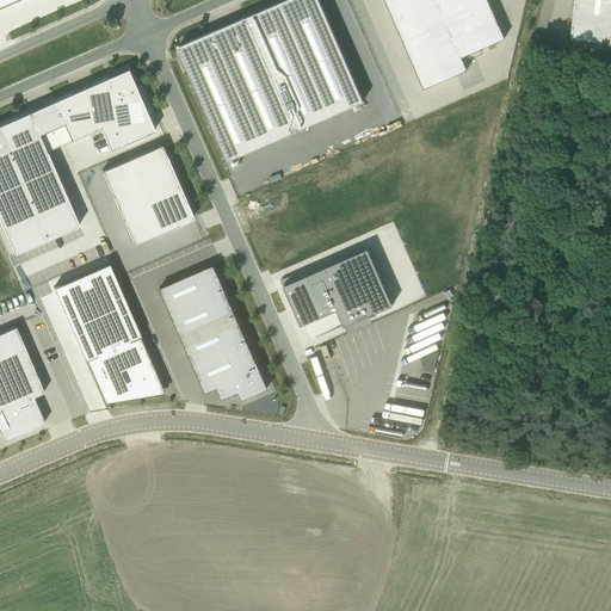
[(211,31),(178,45),(228,160),(295,130),(363,100),(319,0),(282,0),(245,17),(244,17),(250,29),(217,43),(211,31)]
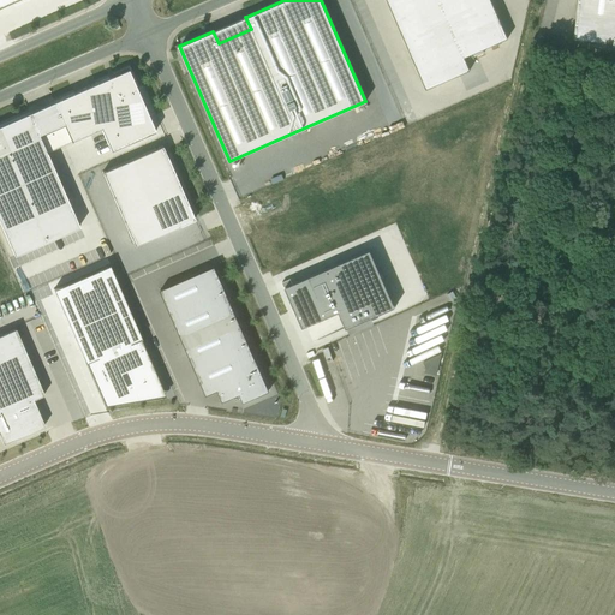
[(386,0),(425,89),(469,70),(464,58),(437,0),(386,0)]
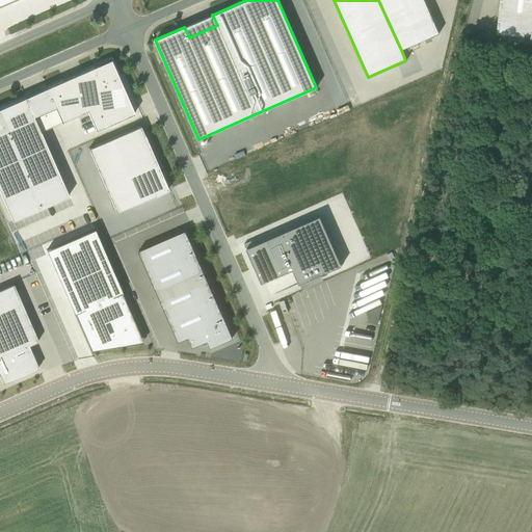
[(378,0),(401,50),(440,33),(424,0),(378,0)]
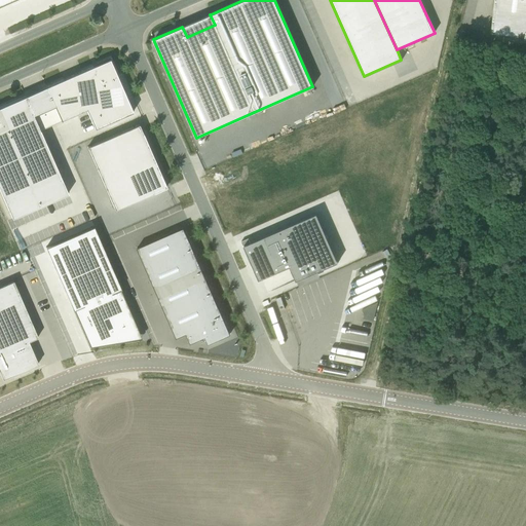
[(525,0),(493,0),(490,31),(525,35),(525,0)]
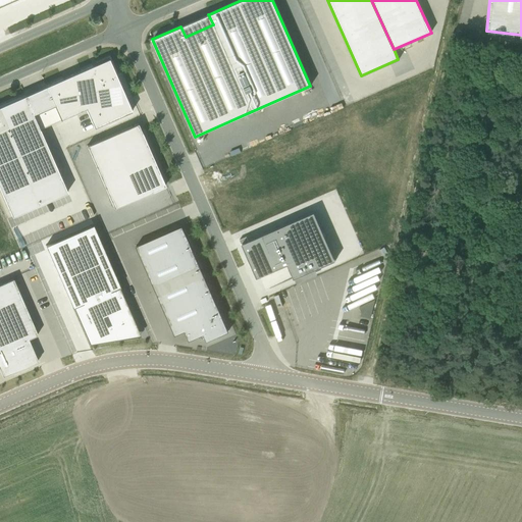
[(92,65),(45,86),(60,120),(85,109),(94,128),(132,111),(116,74),(115,75),(108,59),(93,66),(92,65)]
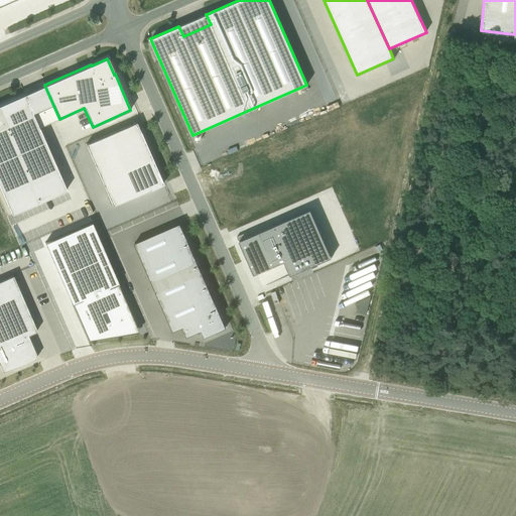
[(44,85),(0,104),(0,188),(11,215),(67,190),(38,127),(58,119),(44,85)]
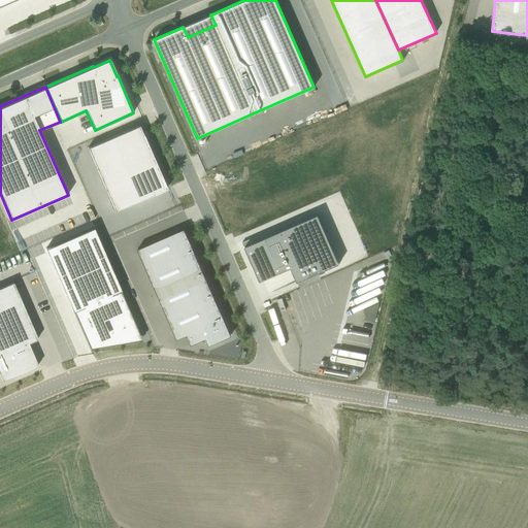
[(139,125),(88,147),(114,210),(167,189),(139,125)]
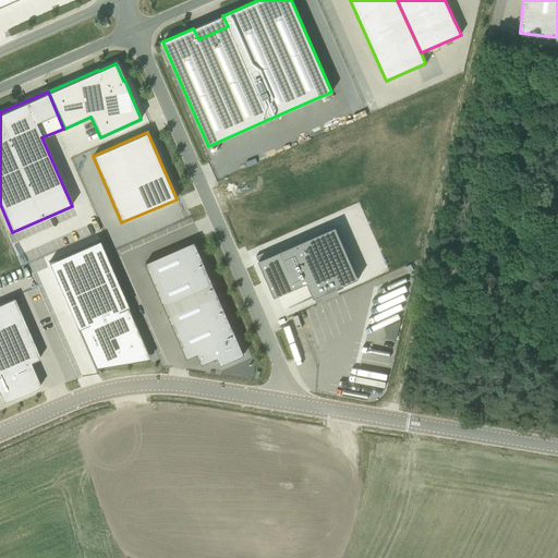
[(262,258),(257,261),(263,271),(274,296),(306,282),(314,299),(359,279),(336,227),(262,258)]
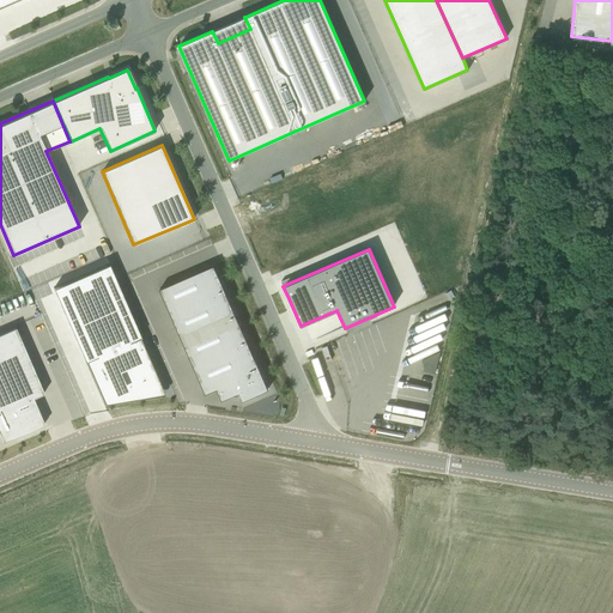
[(109,263),(53,289),(85,362),(96,357),(115,401),(158,382),(139,338),(141,338),(109,263)]
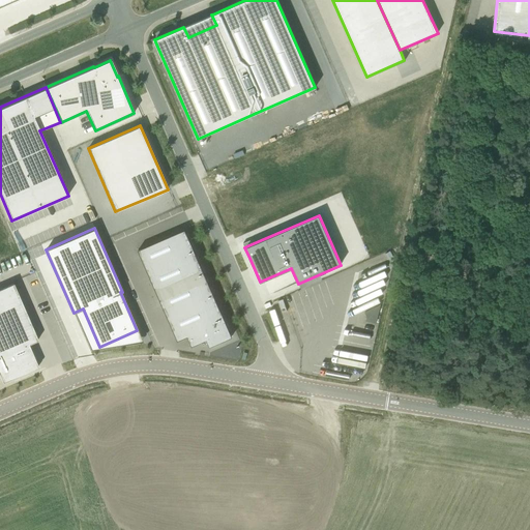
[(184,229),(138,249),(147,272),(157,295),(167,318),(177,341),(186,336),(192,346),(206,340),(209,347),(230,337),(229,337),(231,336),(231,334),(214,297),(205,274),(195,252),(184,229)]
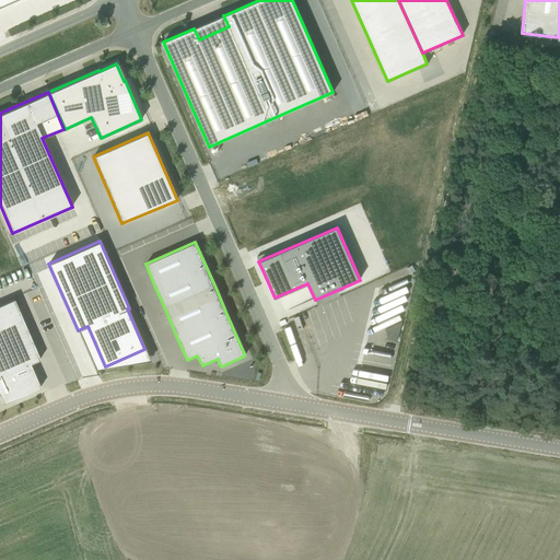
[(14,299),(0,304),(0,398),(2,404),(41,387),(30,363),(39,359),(14,299)]
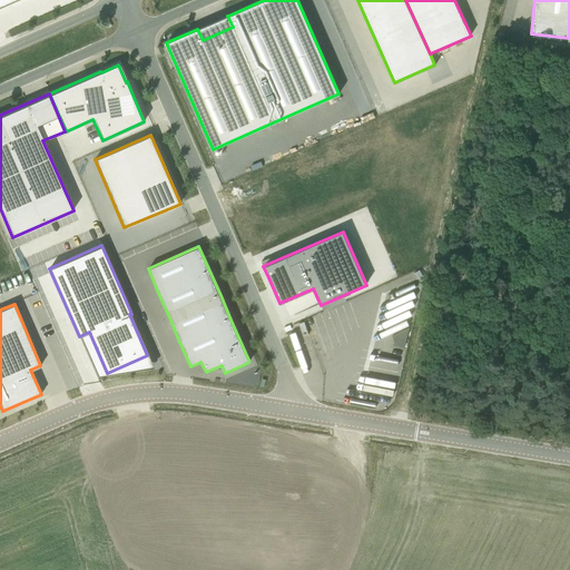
[(377,353),(377,363),(408,364),(408,343),(391,343),(391,349),(397,349),(397,353),(377,353)]
